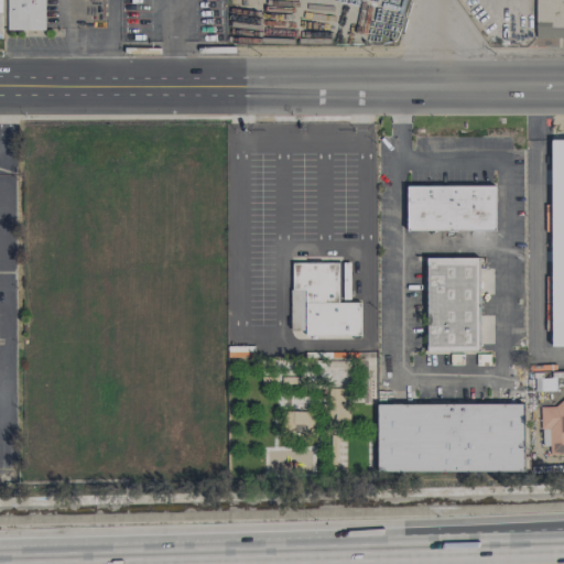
[(44,0),(7,0),(8,30),(45,30),(44,0)]
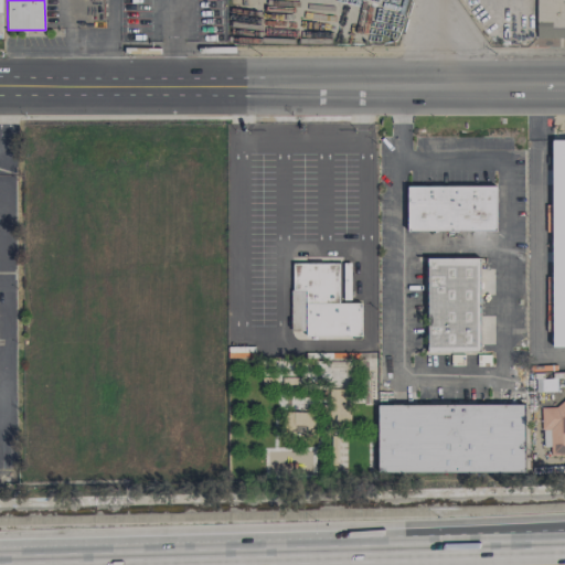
[(564,0),(535,0),(536,39),(564,38),(564,0)]
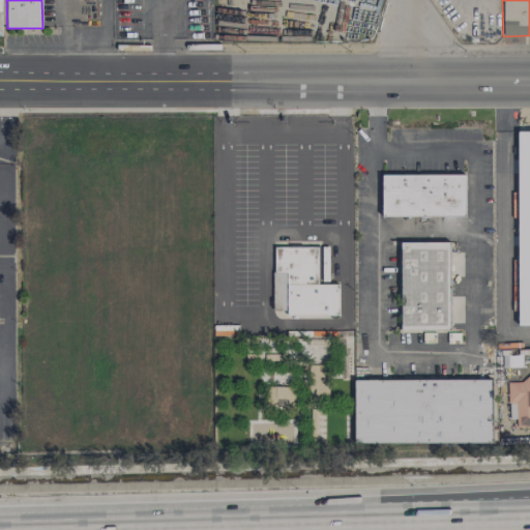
[(529,130),(518,131),(518,325),(529,324),(529,130)]
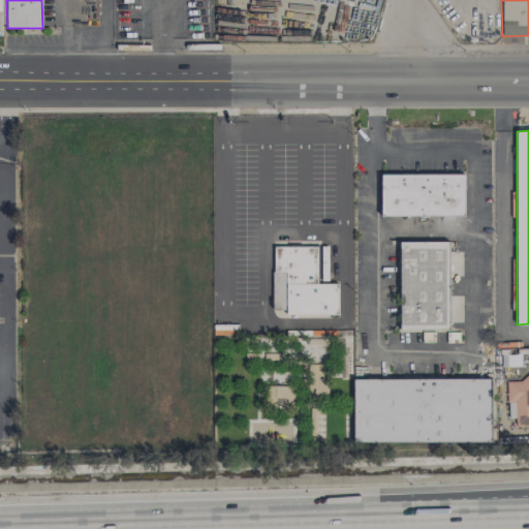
[(465,215),(465,173),(380,174),(381,217),(465,215)]
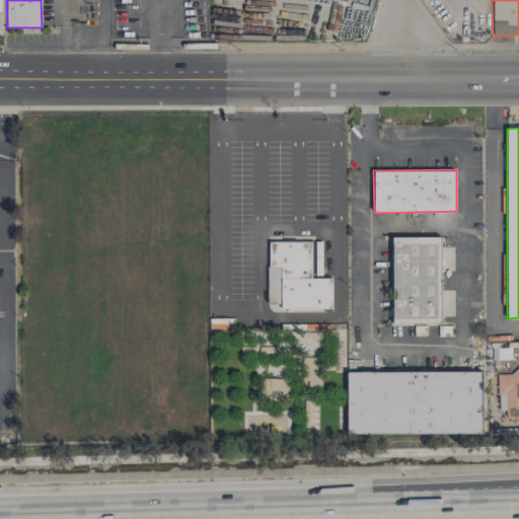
[(442,237),(393,236),(392,323),(441,324),(442,237)]
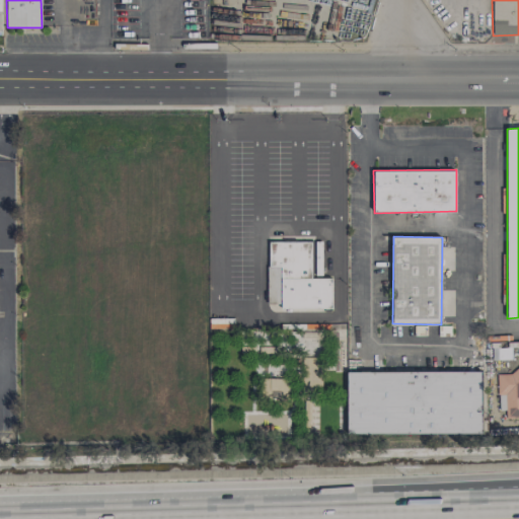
[(281,308),(331,309),(331,278),(311,278),(311,241),(269,241),(268,266),(282,267),(281,308)]
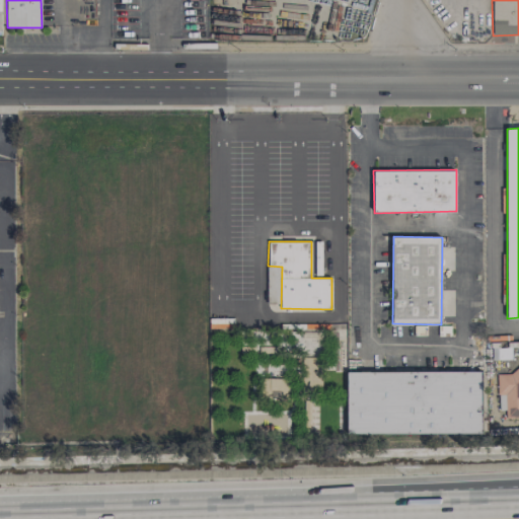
[(512,359),(512,348),(492,348),(493,360),(512,359)]
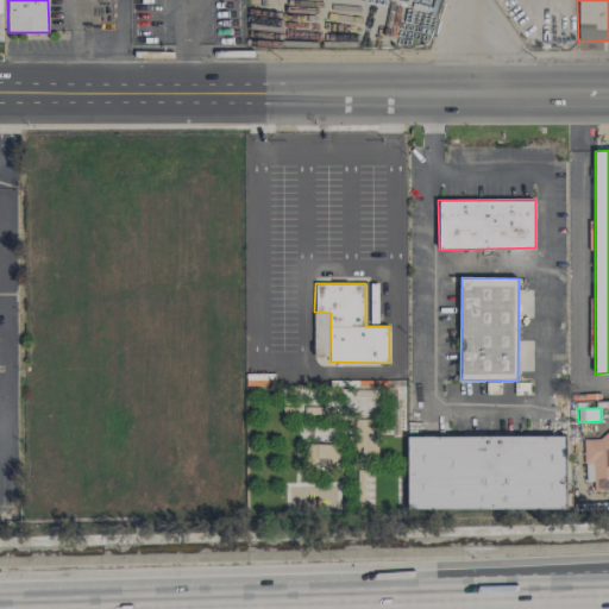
[(592,490),(608,489),(608,433),(585,434),(585,482),(592,482),(592,490)]
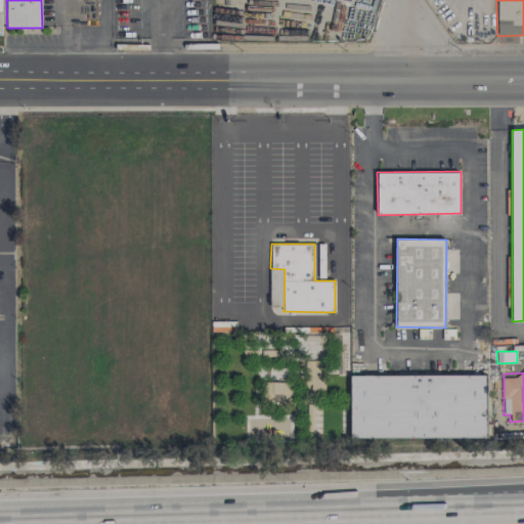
[(487,438),(487,376),(350,376),(350,438),(487,438)]
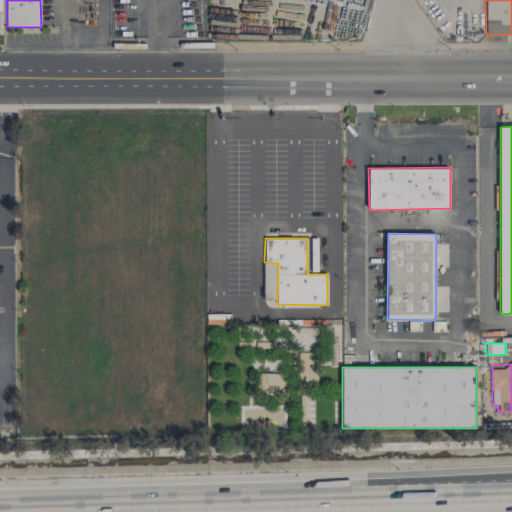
[(265,373),(264,393),(288,393),(288,374),(265,373)]
